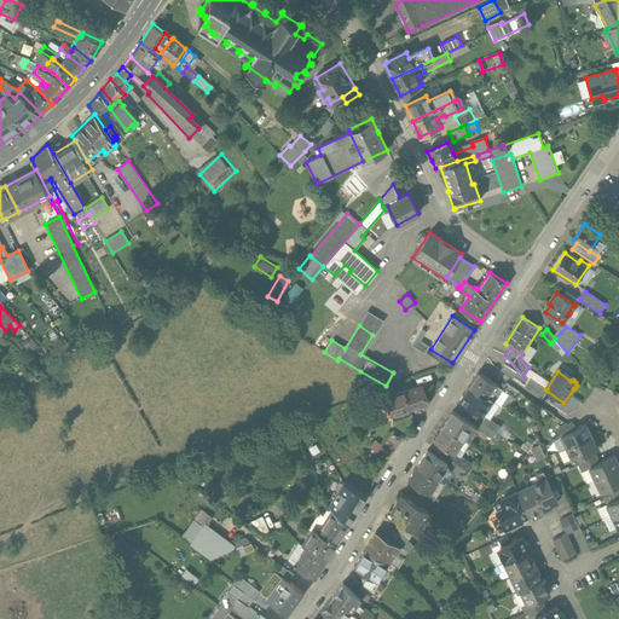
[(495,385),(478,372),(469,386),(486,398),(495,385)]
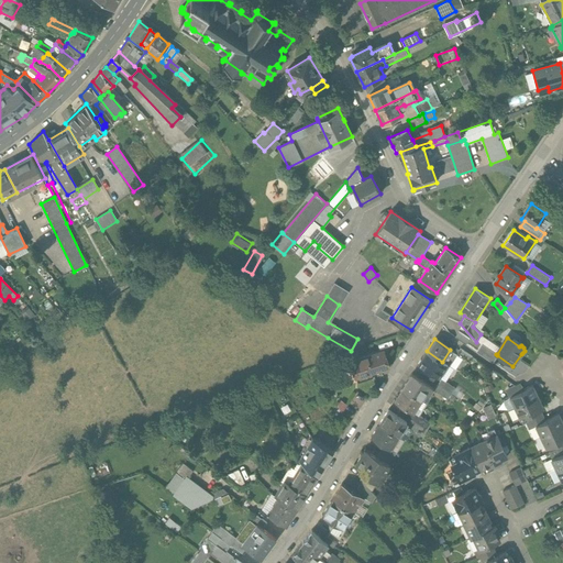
[(482,343),(476,352),(493,363),(497,355),(496,354),(497,354),(482,343)]
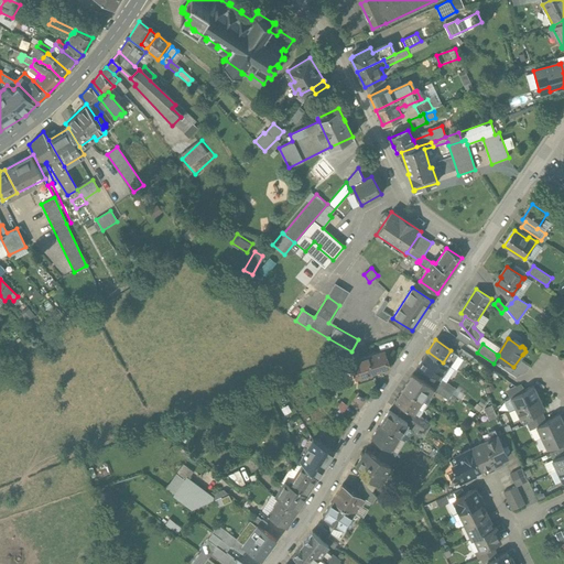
[(389,367),(383,349),(350,360),(356,378),(372,372),(389,367)]
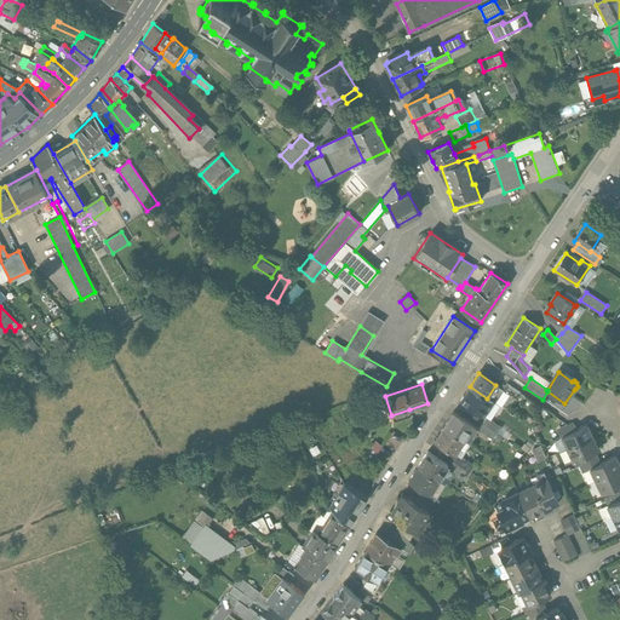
[(507,384),(503,391),(517,401),(521,394),(507,384)]
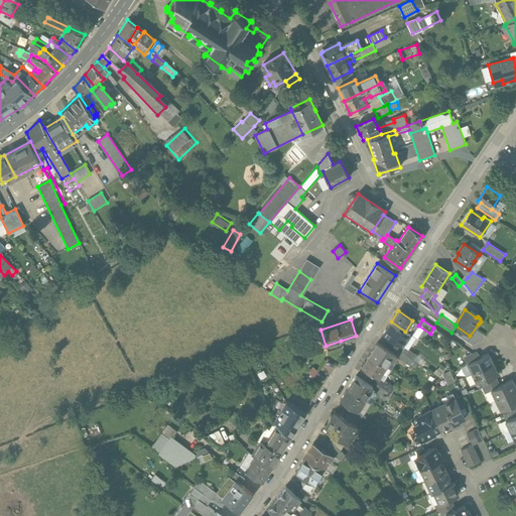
[(405,332),(391,321),(383,334),(403,347),(410,335),(405,332)]
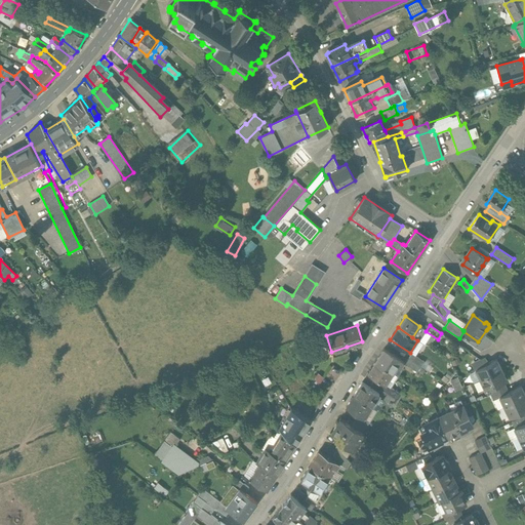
[(347,347),(331,352),(333,357),(348,353),(347,347)]
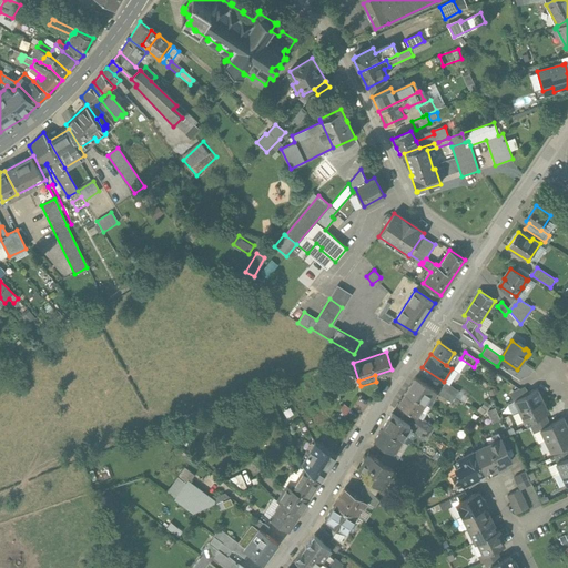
[(434,389),(415,377),(406,392),(425,404),(434,389)]
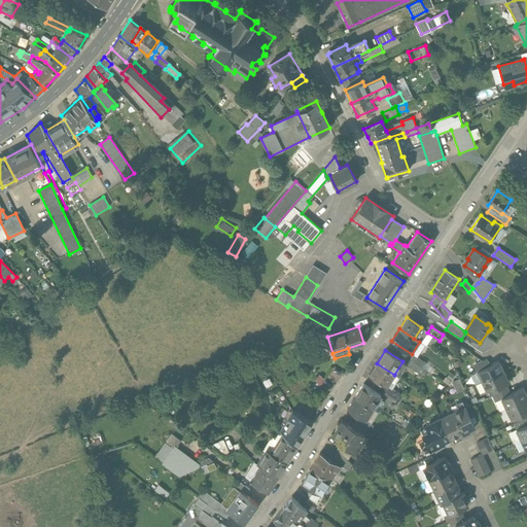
[(410,360),(407,366),(419,375),(422,369),(410,360)]
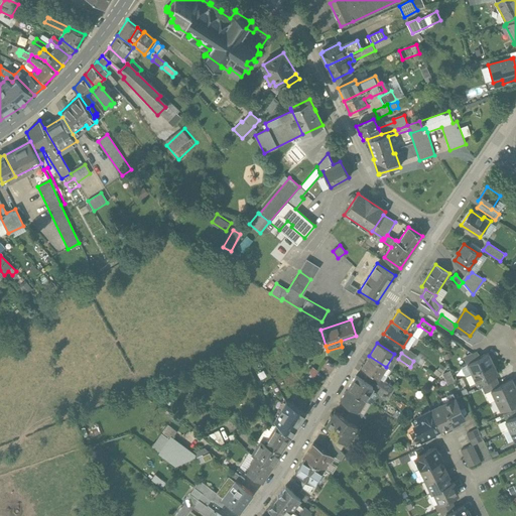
[(467,364),(479,358),(477,353),(465,358),(467,364)]
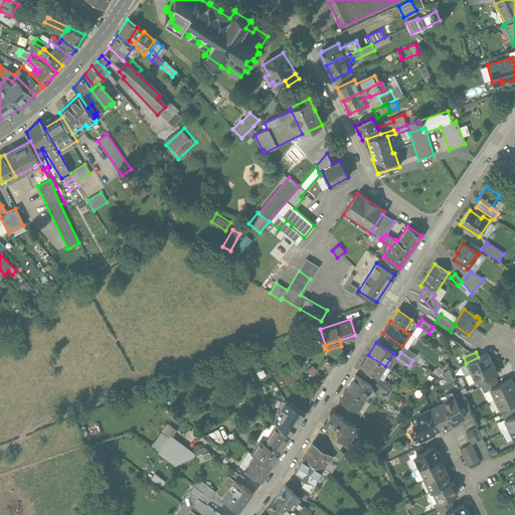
[(492,363),(487,353),(478,357),(466,363),(471,373),(492,363)]
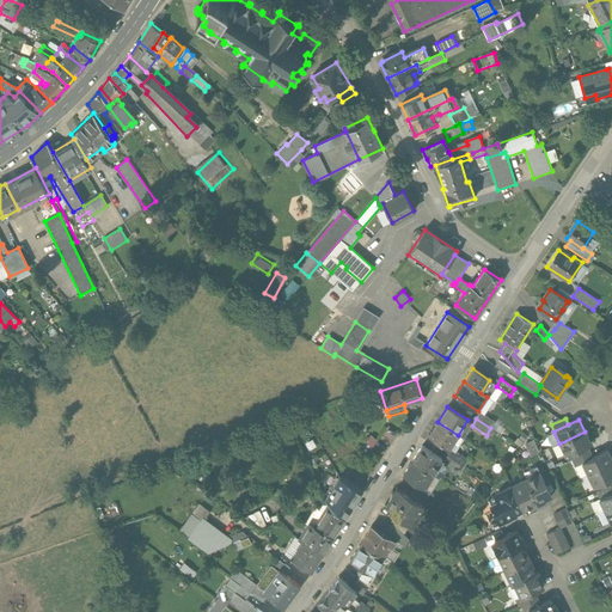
[(458,435),(438,422),(429,435),(450,448),(458,435)]
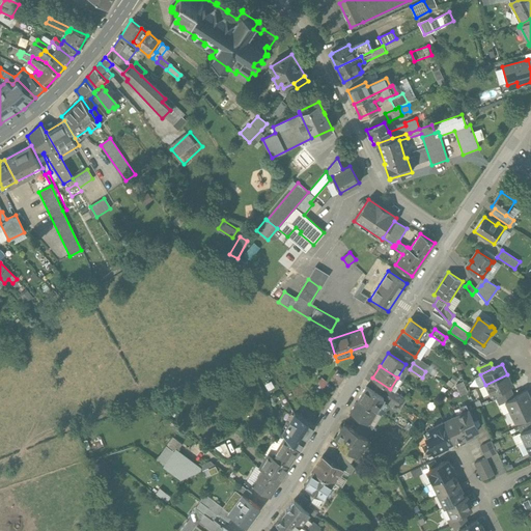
[(507,374),(485,385),(490,394),(495,392),(508,386),(512,384),(507,374)]
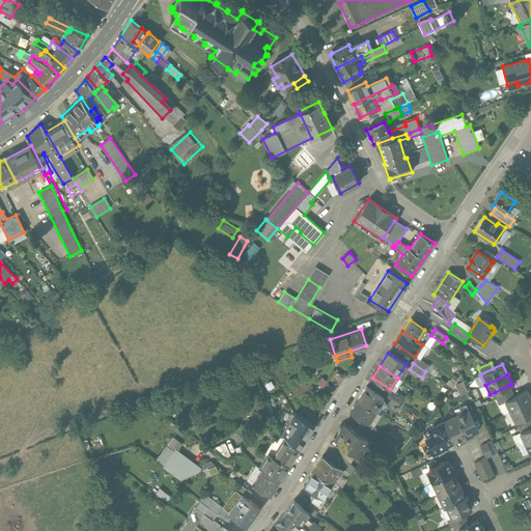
[(511,391),(508,386),(495,392),(498,397),(511,391)]
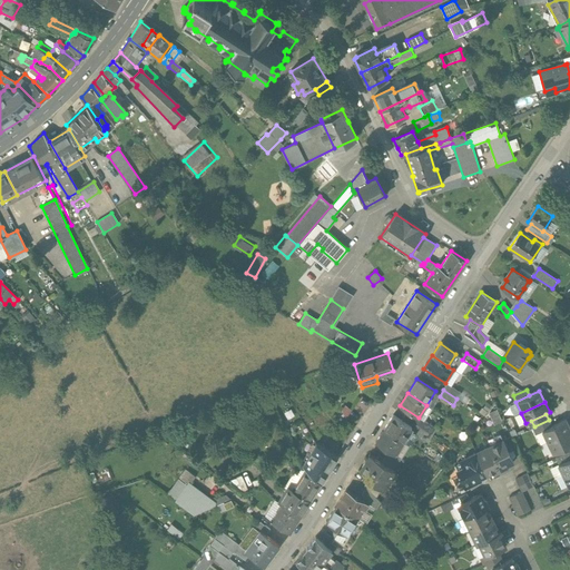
[(412,428),(393,415),(384,430),(403,442),(412,428)]
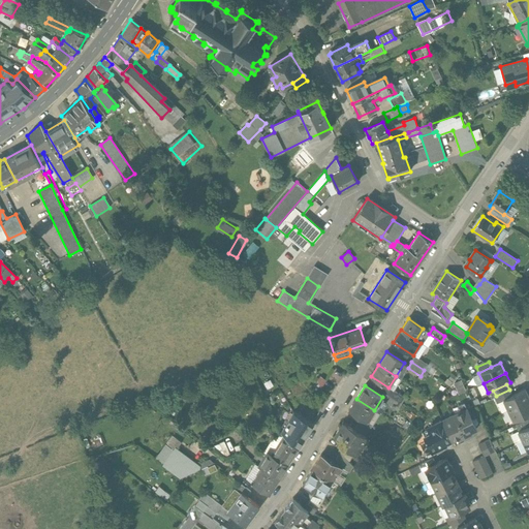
[(503,400),(511,396),(509,390),(496,396),(499,402),(503,400)]
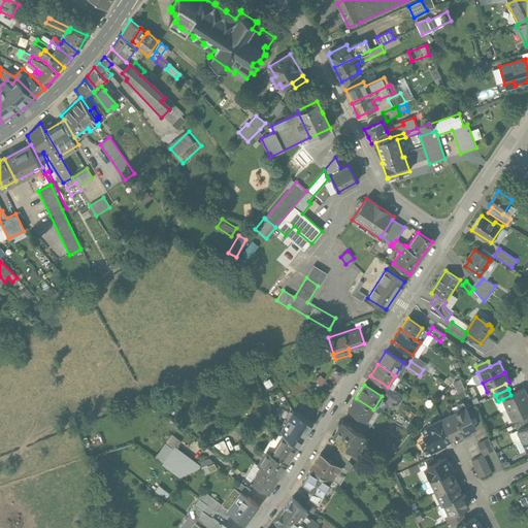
[(527,398),(527,397),(524,389),(510,395),(502,399),(506,409),(527,398)]
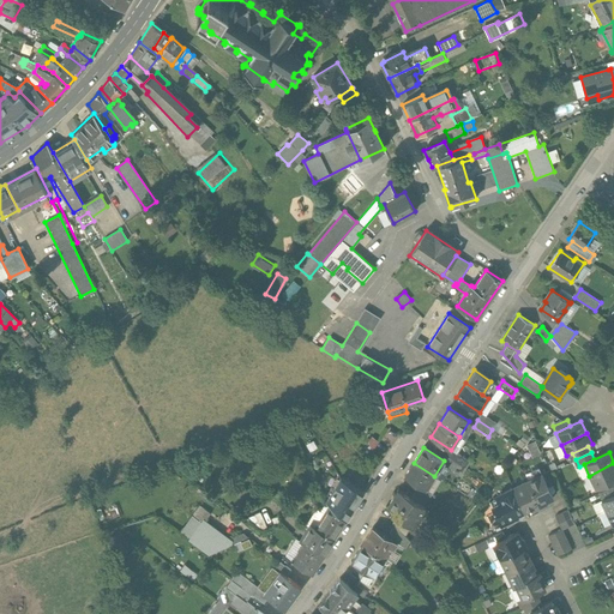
[(458,455),(453,461),(465,469),(470,462),(458,455)]
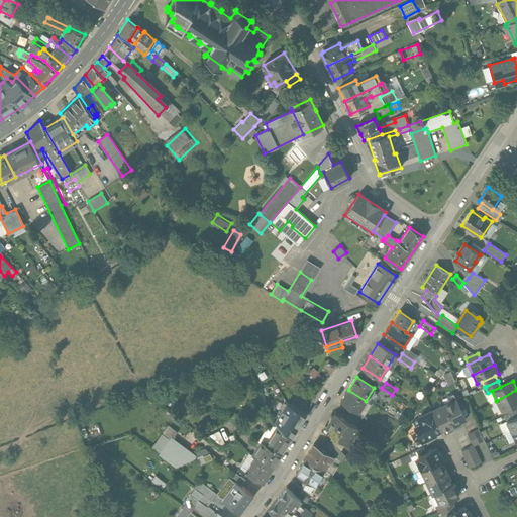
[(392,395),(382,388),(379,394),(388,401),(392,395)]
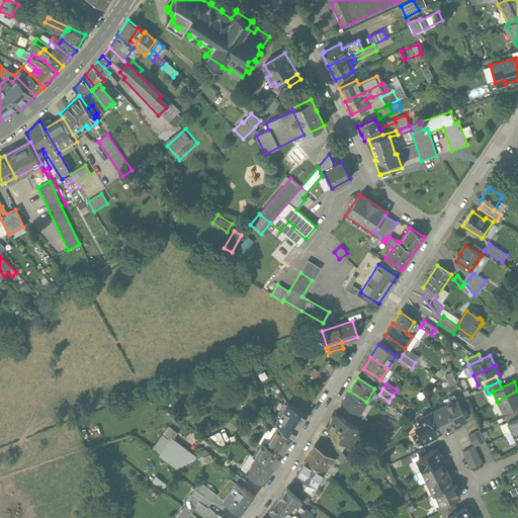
[(366,402),(349,391),(341,402),(353,410),(358,413),(366,402)]
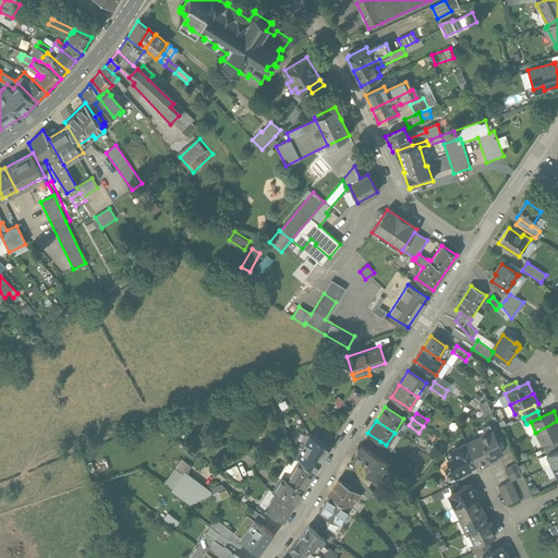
[(557,421),(535,433),(541,443),(548,439),(557,434),(557,421)]
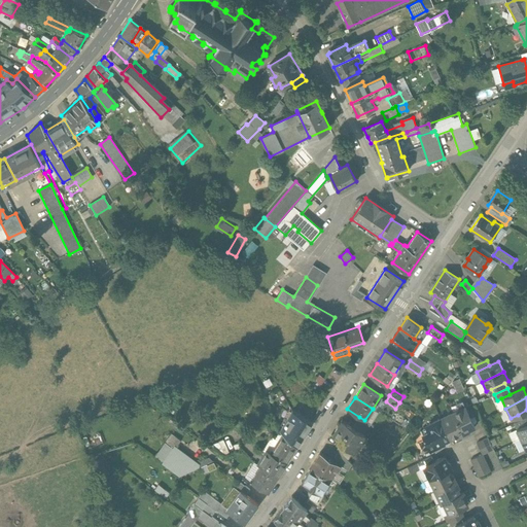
[(452,414),(462,434),(469,431),(468,429),(475,427),(465,407),(452,414)]
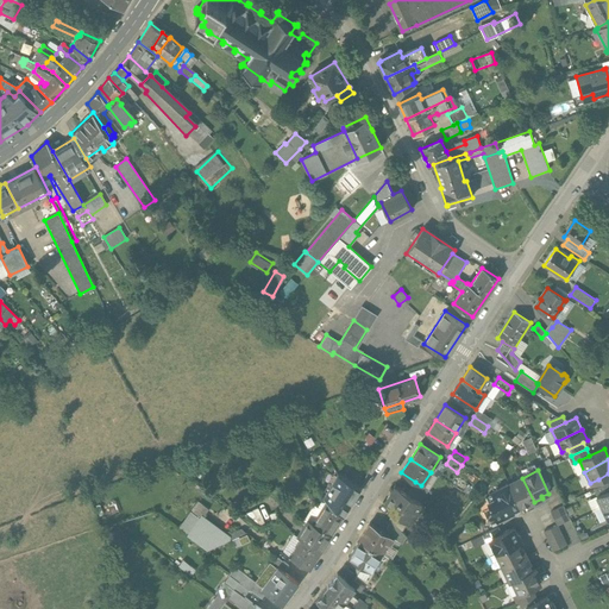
[(608,473),(598,479),(602,485),(608,482),(608,473)]
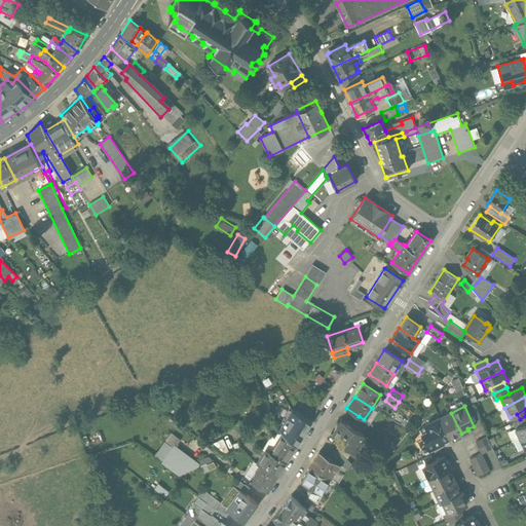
[(278,429),(296,446),(310,421),(291,411),(278,429)]
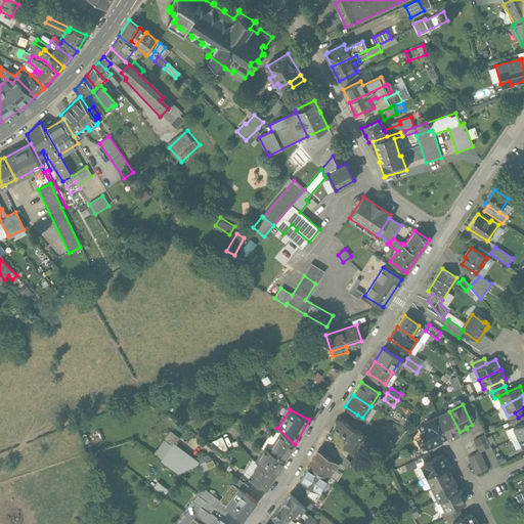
[(438,417),(437,418),(447,436),(452,434),(453,435),(460,432),(449,411),(438,417)]
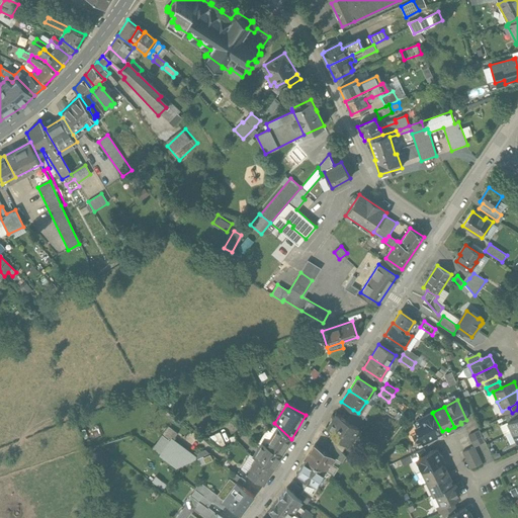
[(358,413),(353,410),(346,421),(357,428),(364,417),(358,413)]
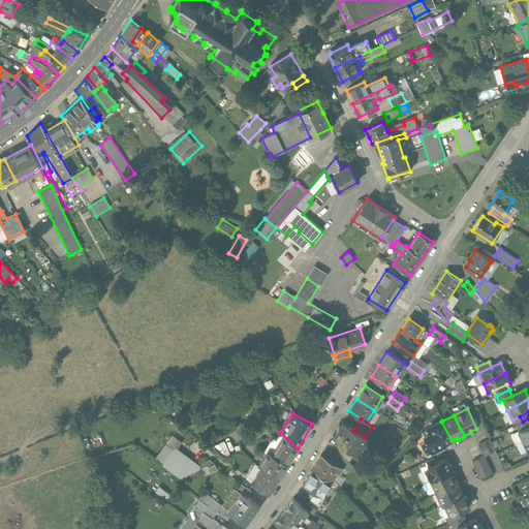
[(517,425),(519,431),(528,426),(528,418),(523,422),(517,425)]
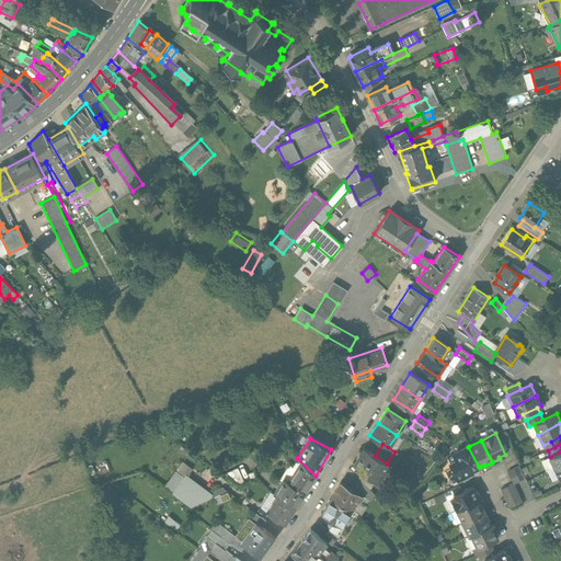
[(469,446),(468,446),(459,450),(460,451),(447,458),(451,466),(450,466),(451,468),(451,467),(457,479),(473,471),(472,470),(479,467),(468,447),(469,446)]
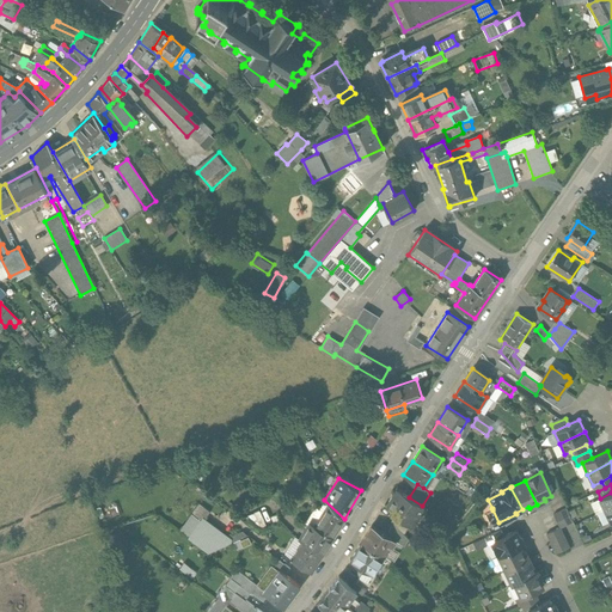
[(409,497),(397,489),(386,506),(393,509),(391,513),(396,515),(409,524),(416,513),(420,514),(424,507),(422,506),(409,497)]
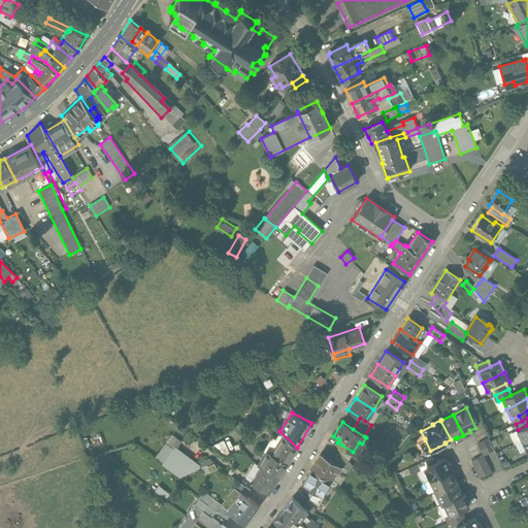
[(527,437),(527,425),(518,430),(517,430),(522,440),(527,437)]
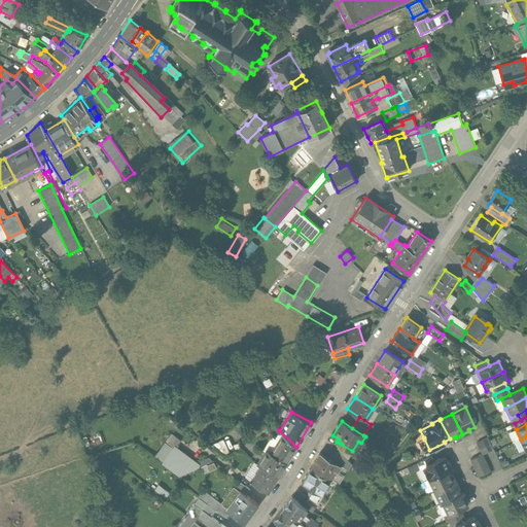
[(270,452),(286,462),(296,447),(282,433),(271,452),(270,452)]
